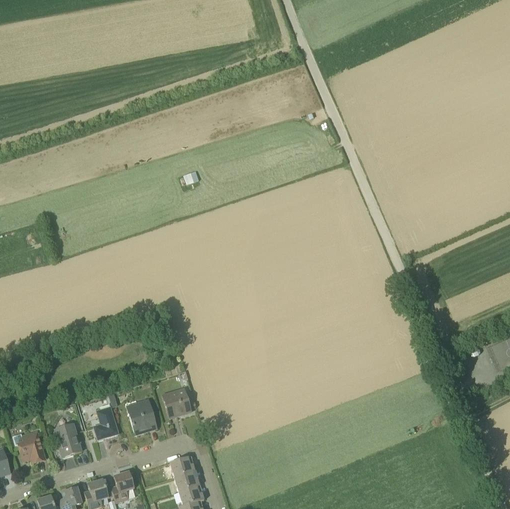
[(184,173),(186,183),(200,179),(197,170),(184,173)]
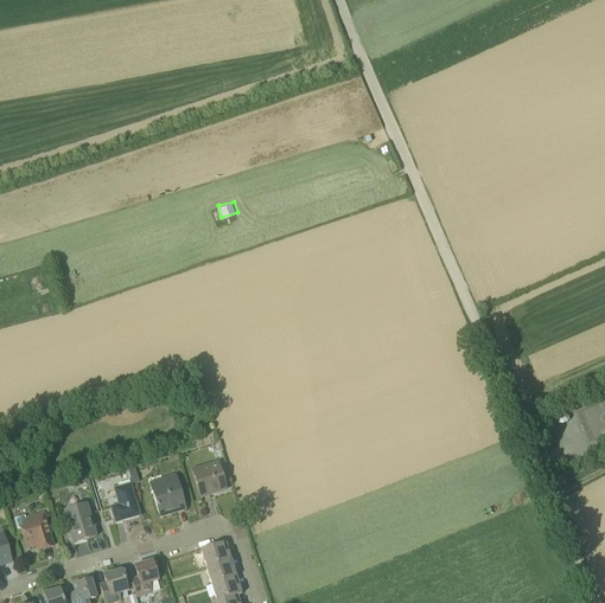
[(220,460),(195,468),(203,495),(228,487),(220,460)]
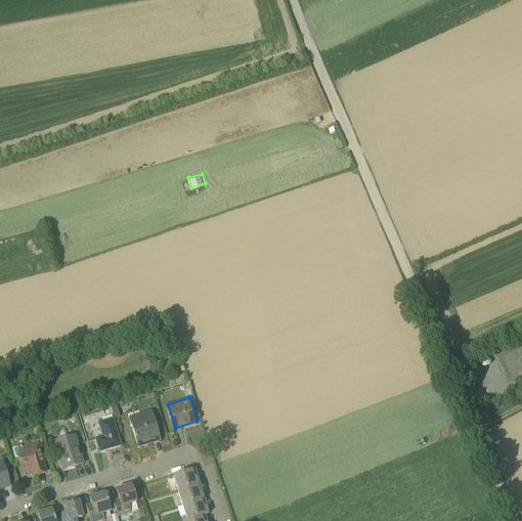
[(161,436),(153,408),(130,415),(132,422),(139,445),(148,442),(147,439),(161,436)]
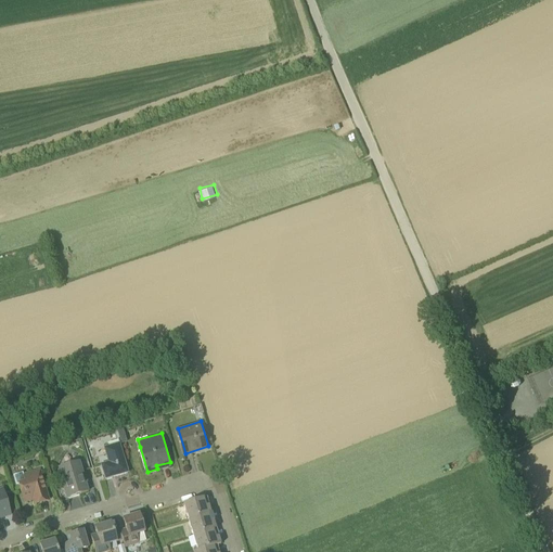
[(111,440),(112,444),(106,446),(111,460),(103,462),(107,477),(129,470),(119,438),(111,440)]
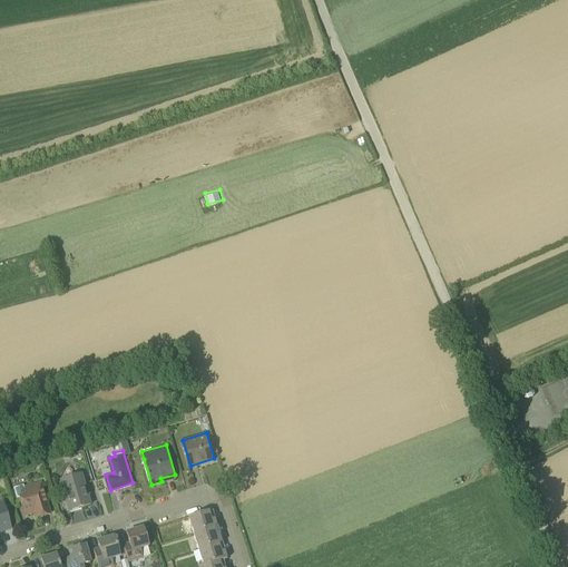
[(92,502),(84,472),(62,479),(71,508),(92,502)]
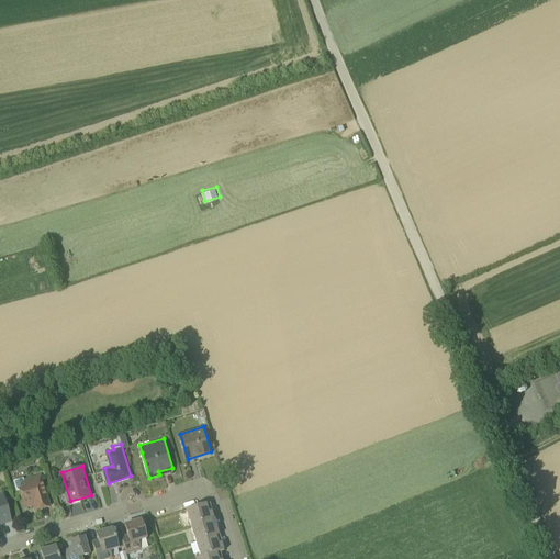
[(19,490),(21,489),(26,505),(35,503),(36,509),(51,504),(42,474),(26,479),(25,476),(15,479),(19,490)]
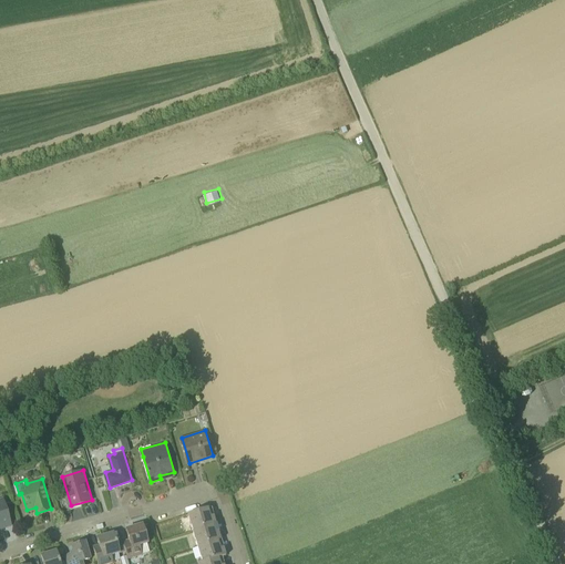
[(0,524),(3,523),(4,526),(12,524),(4,498),(0,499),(0,524)]
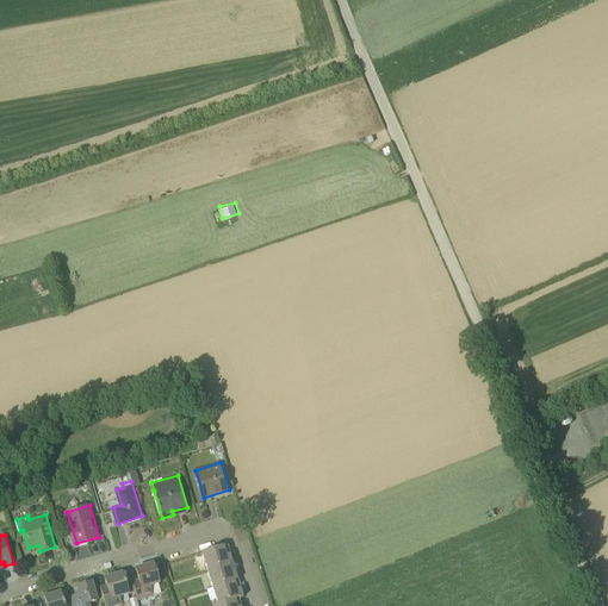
[(209,568),(230,562),(234,561),(231,553),(228,554),(225,544),(229,544),(228,543),(204,550),(209,568)]
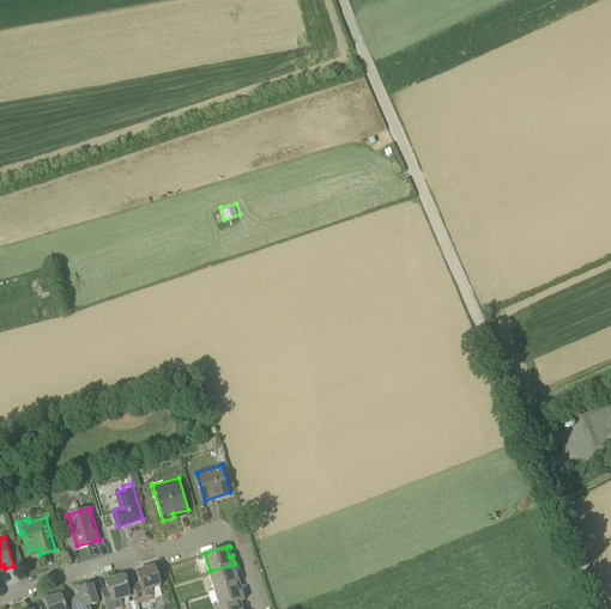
[(141,583),(135,584),(134,584),(137,592),(139,601),(155,596),(151,588),(161,584),(155,565),(138,570),(141,583)]
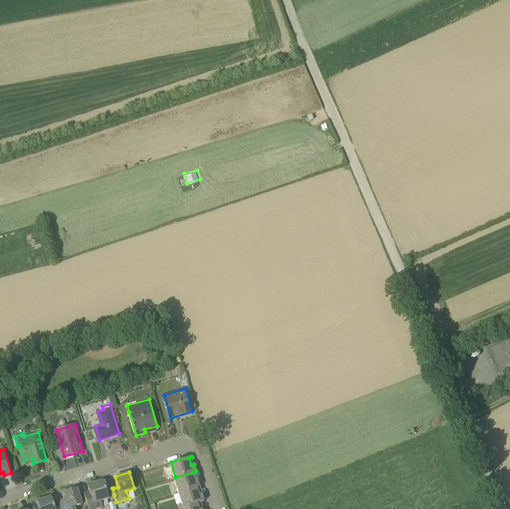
[(180,492),(198,486),(201,485),(198,478),(195,479),(193,472),(175,477),(180,492)]
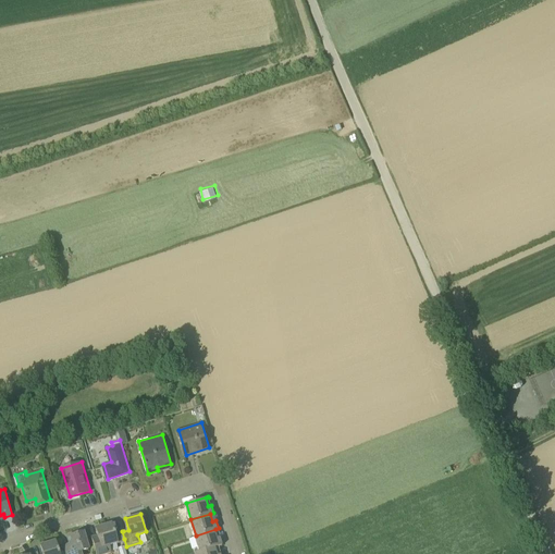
[(110,543),(124,539),(122,531),(123,531),(122,530),(115,532),(112,522),(103,525),(103,528),(98,529),(100,538),(94,539),(98,553),(100,553),(112,551),(110,543)]
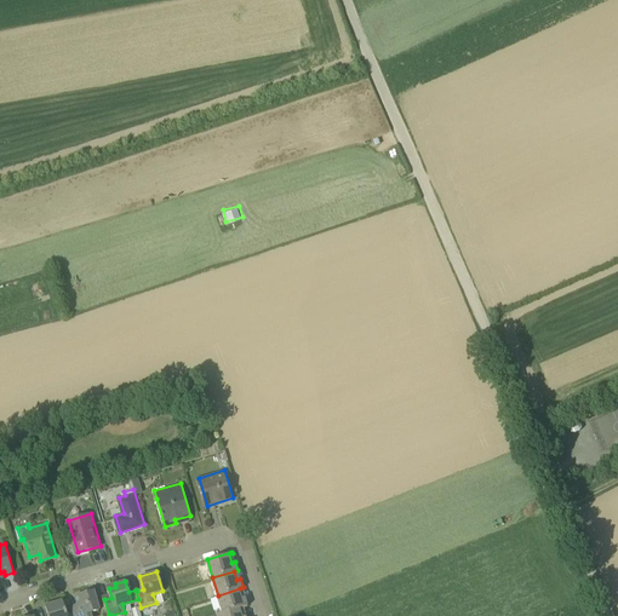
[(240,588),(218,596),(223,611),(217,614),(218,615),(240,608),(249,605),(246,596),(242,597),(240,588)]
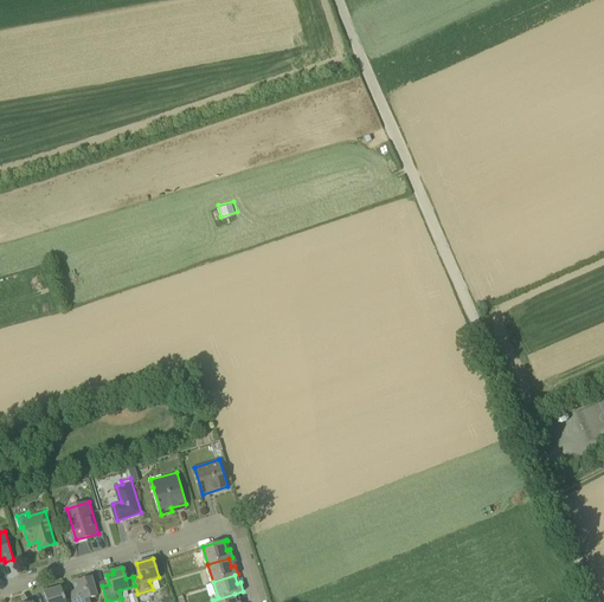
[(70,591),(72,596),(74,601),(89,601),(88,597),(97,595),(92,577),(75,582),(77,590),(71,591),(70,591)]
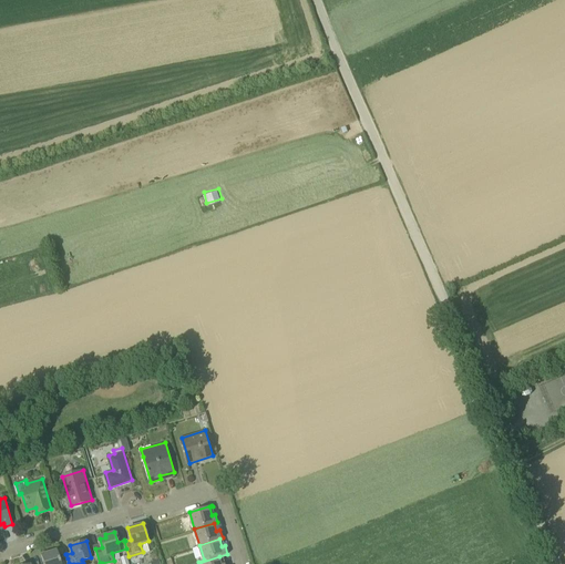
[(69,563),(68,559),(61,561),(58,549),(42,554),(45,563),(42,563),(69,563)]
